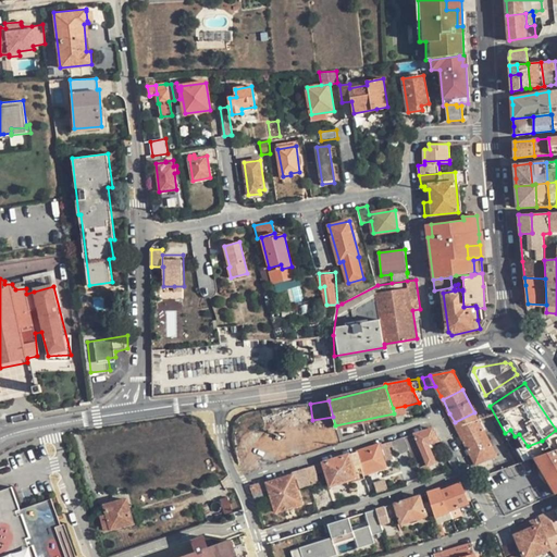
[(280,438),(300,433),(295,412),(273,418),(280,438)]
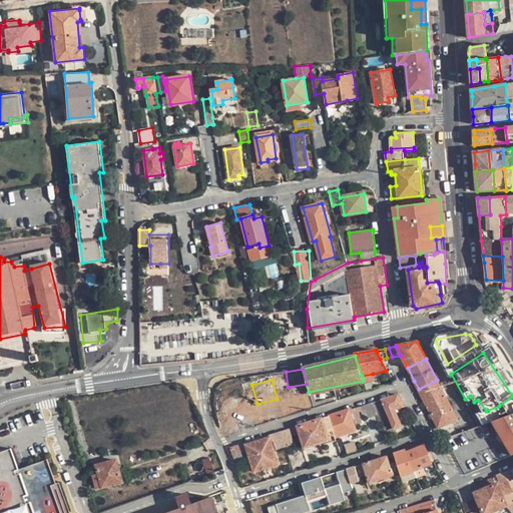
[(457,420),(437,380),(419,389),(429,409),(438,426),(457,420)]
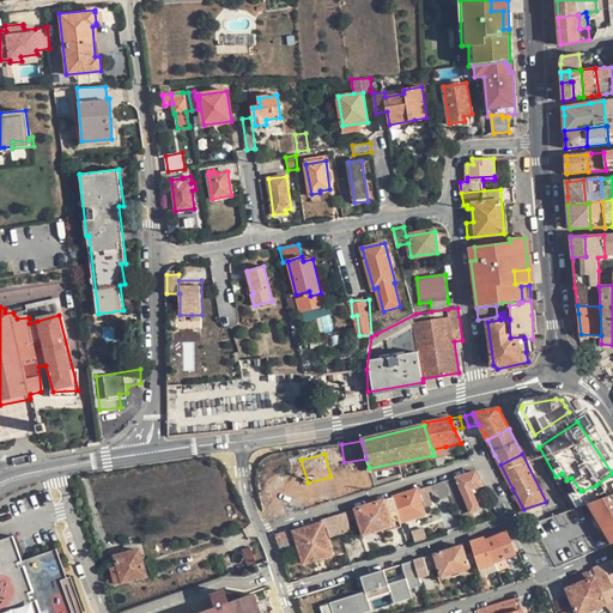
[(472,490),(483,485),(481,483),(477,472),(444,481),(456,510),(468,505),(471,511),(479,508),(472,490)]
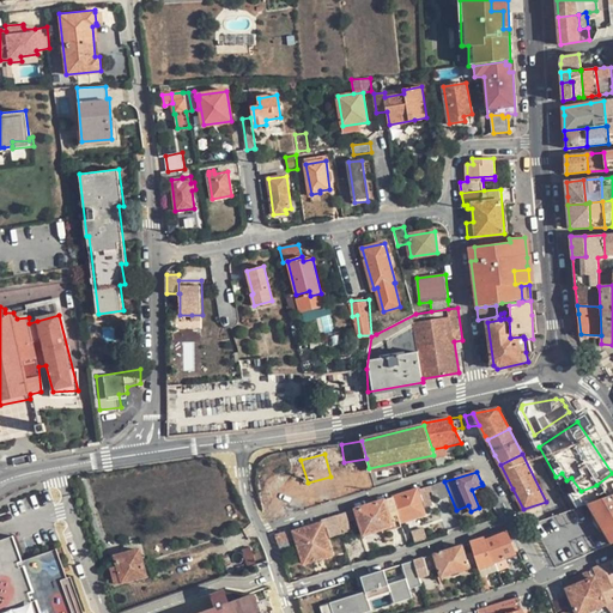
[(399,474),(374,483),(375,487),(401,480),(399,474)]
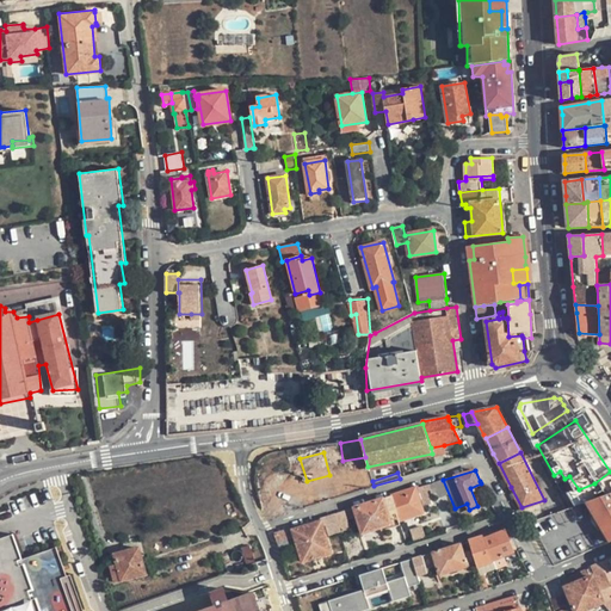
[(424,486),(415,488),(421,508),(440,503),(432,483),(424,486)]
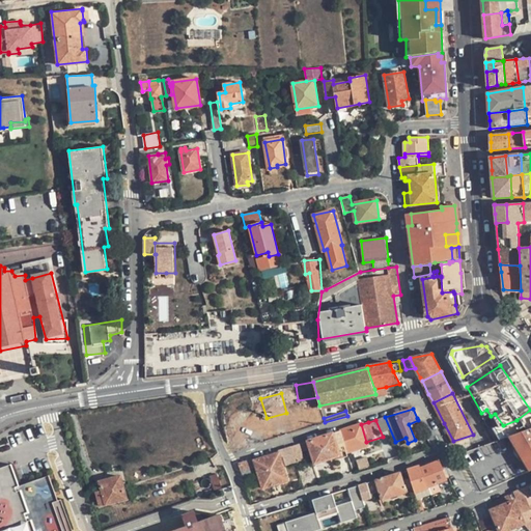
[(366,442),(361,424),(342,430),(350,452),(368,446),(366,442)]
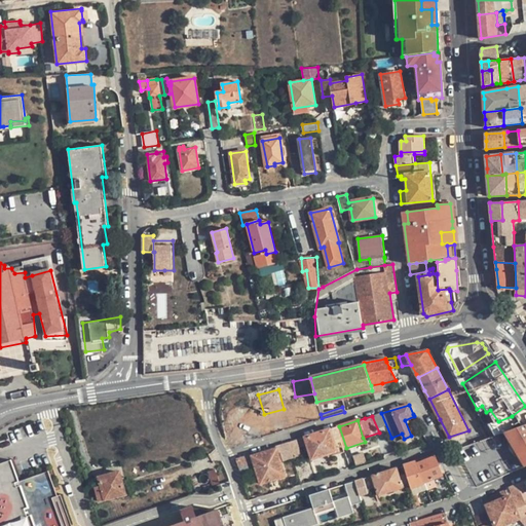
[(525,424),(519,427),(456,450),(476,486),(477,487),(525,465),(525,424)]
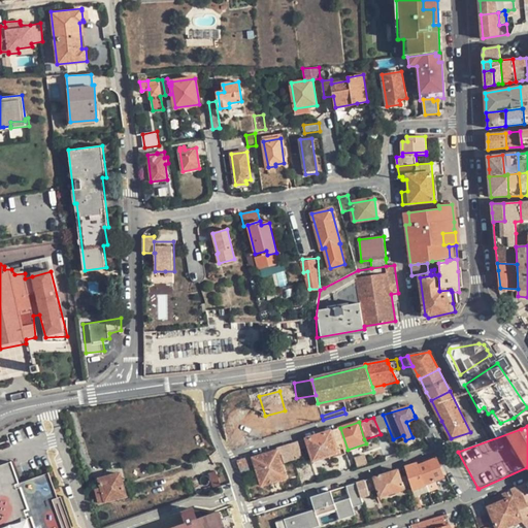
[(339,452),(345,451),(339,429),(333,430),(339,452)]
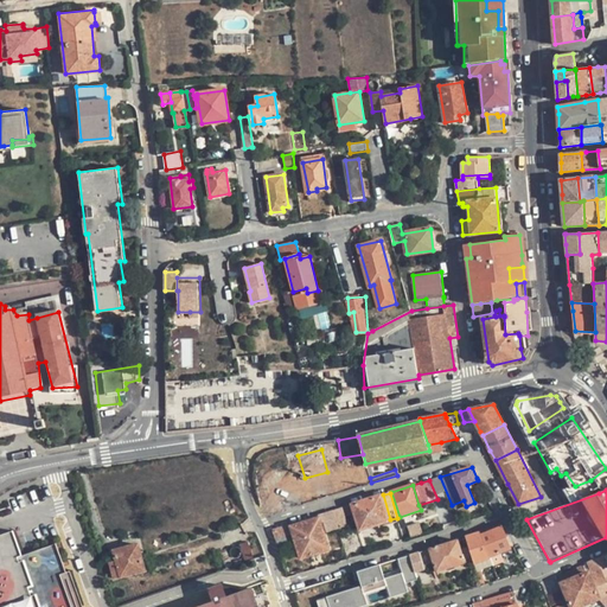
[(360,529),(390,519),(383,494),(352,504),(360,529)]
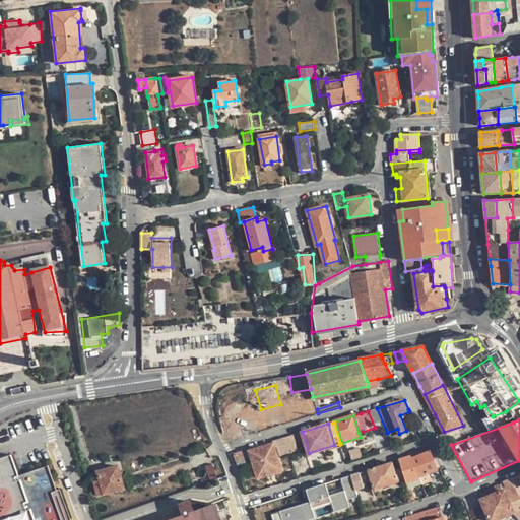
[(286,440),(291,455),(300,453),(300,447),(297,437),(286,440)]
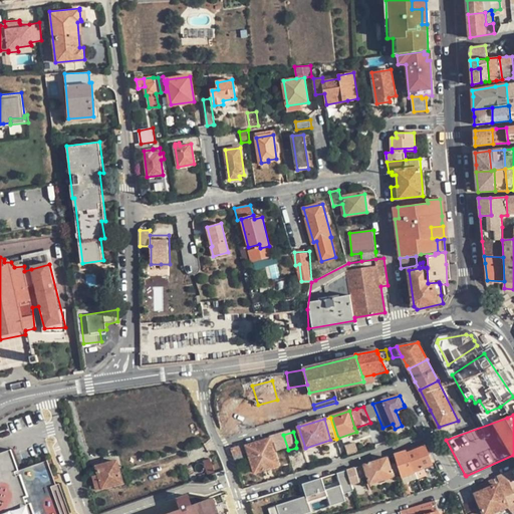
[(283,435),(270,439),(272,446),(277,444),(279,452),(288,450),(283,435)]
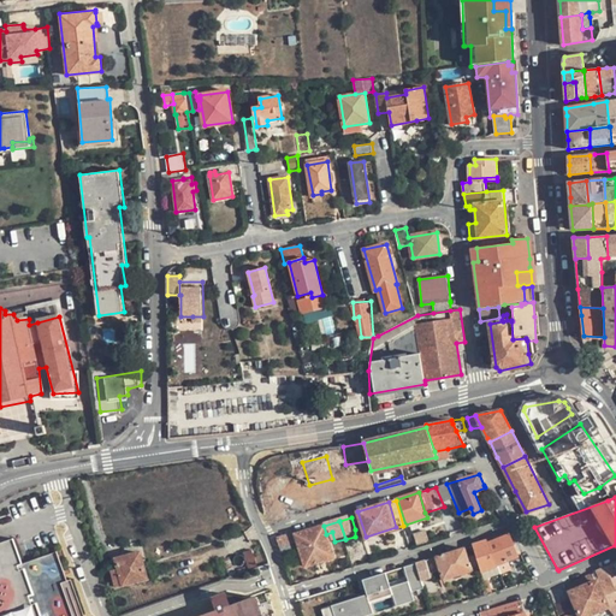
[(333,558),(324,526),(296,534),(306,566),(333,558)]
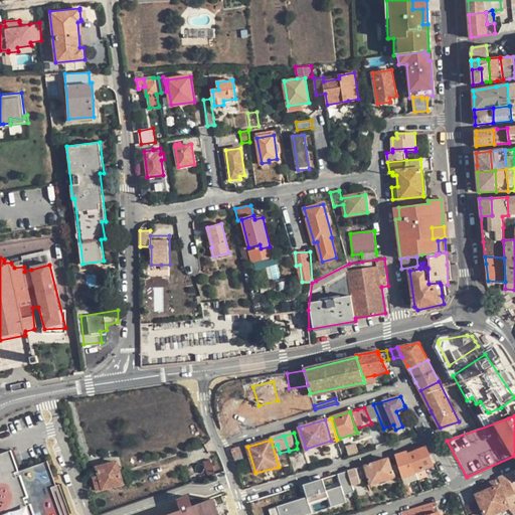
[(435,465),(428,447),(395,459),(402,477),(435,465)]
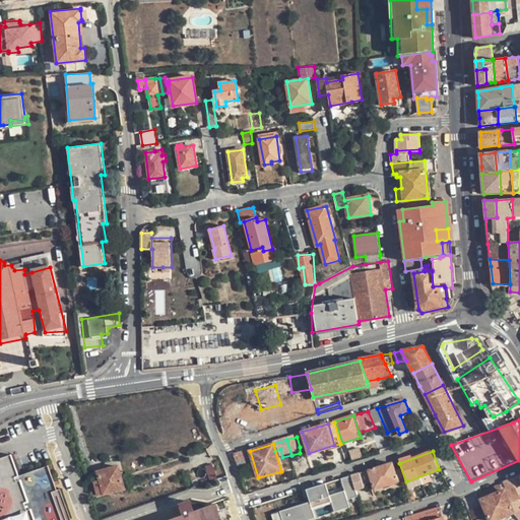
[(245,452),(236,455),(239,464),(248,461),(245,452)]
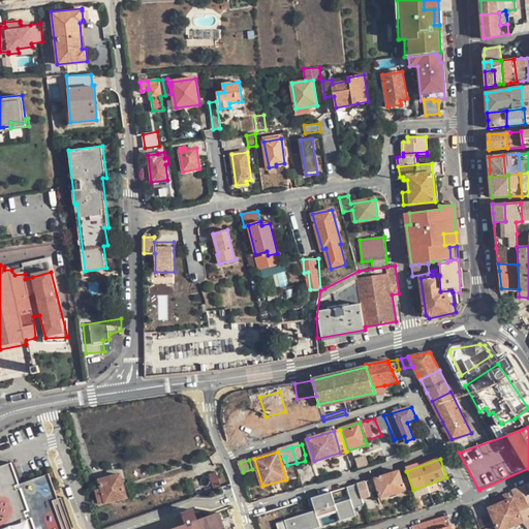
[(0,528),(61,528),(52,502),(55,501),(45,475),(18,485),(10,463),(0,466),(0,528)]
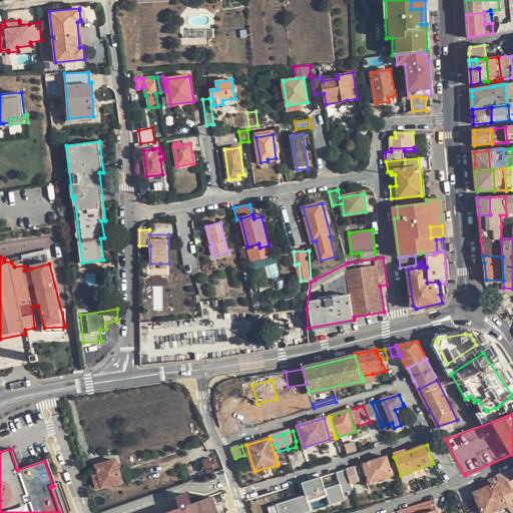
[(392,475),(387,456),(364,464),(369,482),(392,475)]
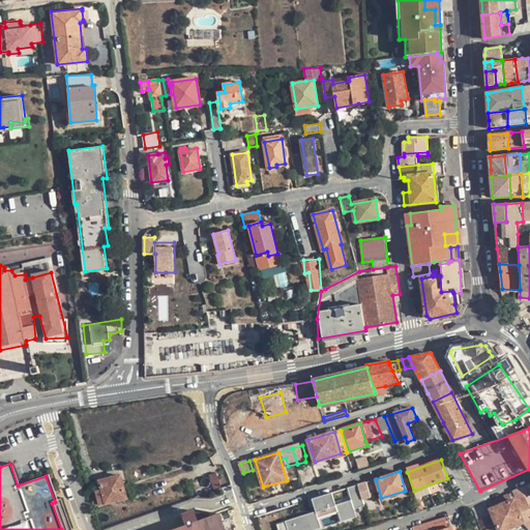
[(100,505),(127,499),(121,475),(99,480),(101,491),(97,492),(100,505)]
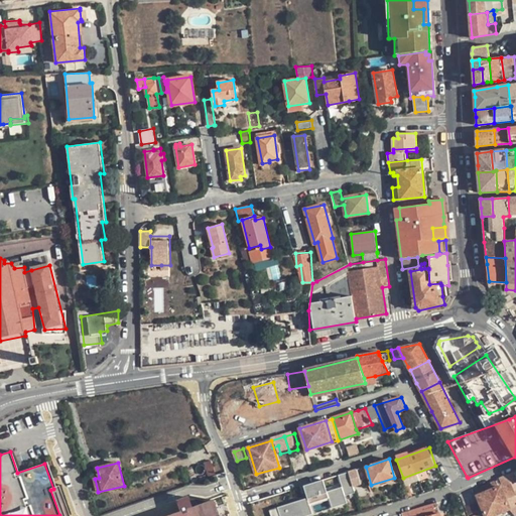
[(363,468),(349,472),(353,485),(354,487),(366,484),(365,480),(367,480),(363,468)]
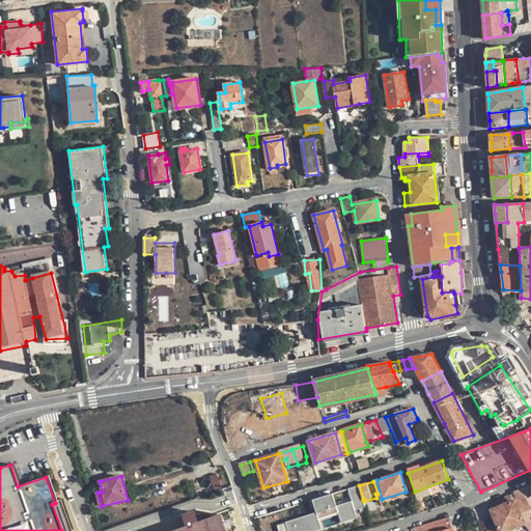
[(359,485),(313,500),(317,513),(277,526),(278,530),(323,530),(359,520),(356,510),(366,507),(364,501),(363,499),(359,485)]
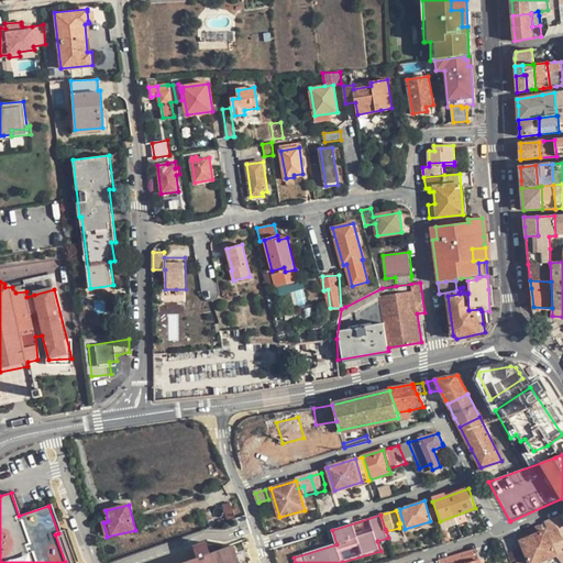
[(561,562),(562,562),(562,519),(561,516),(545,522),(561,562)]
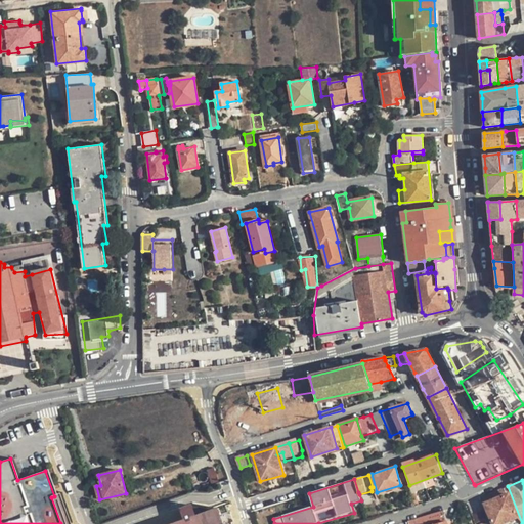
[(509,494),(486,504),(493,523),(496,523),(517,516),(509,494)]
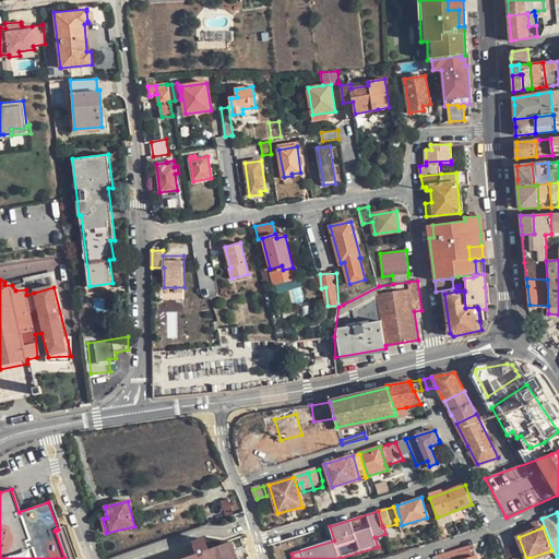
[(238,558),(234,543),(209,551),(204,540),(193,545),(198,556),(188,558),(238,558)]
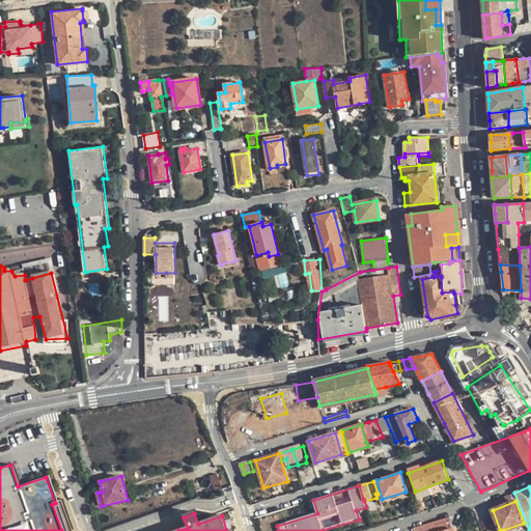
[(480,521),(483,528),(495,524),(492,516),(480,521)]
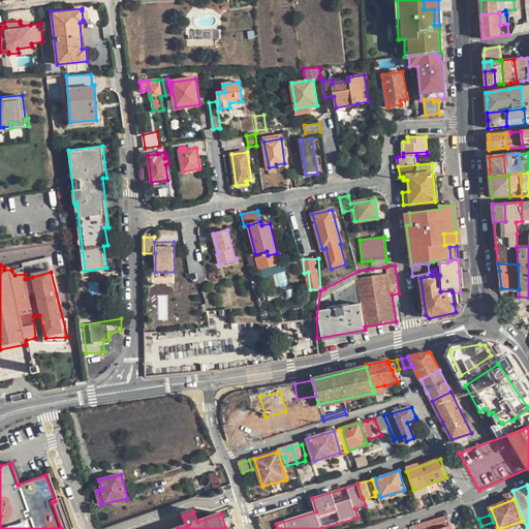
[(450,528),(447,516),(410,527),(410,528),(450,528)]
